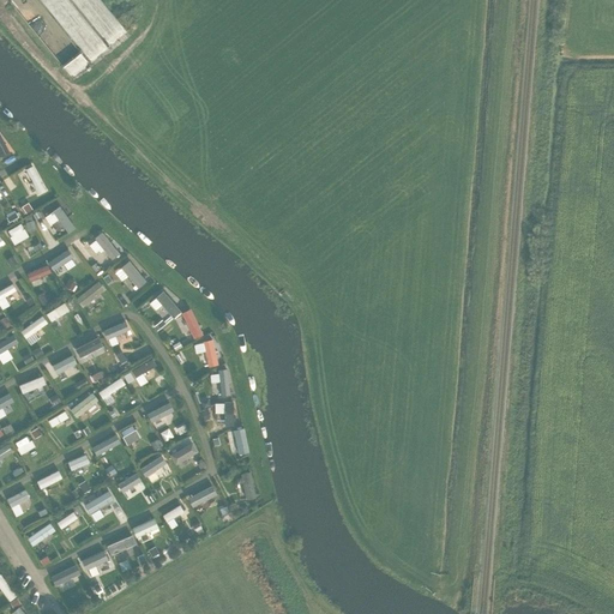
[(38,194),(47,190),(32,163),(24,168),(38,194)]
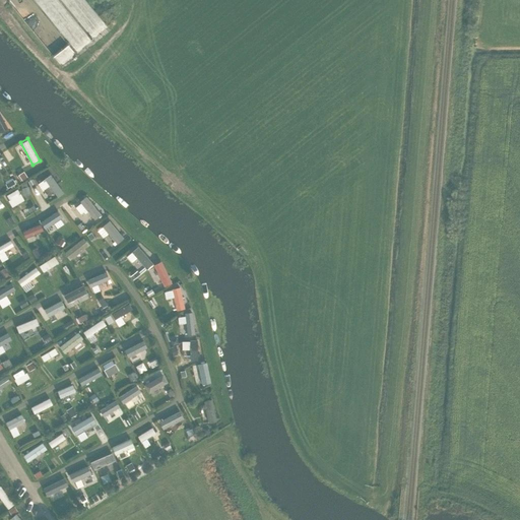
[(51,173),(39,182),(50,198),(55,195),(57,198),(65,193),(51,173)]
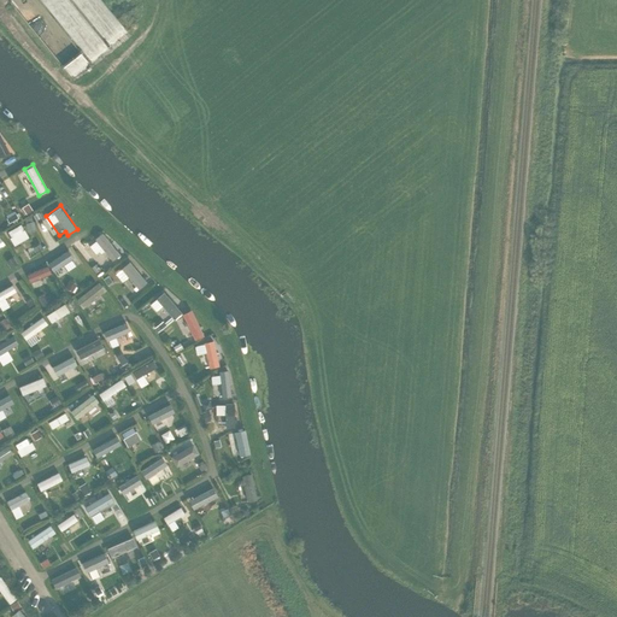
[(6,217),(10,223),(21,218),(17,211),(6,217)]
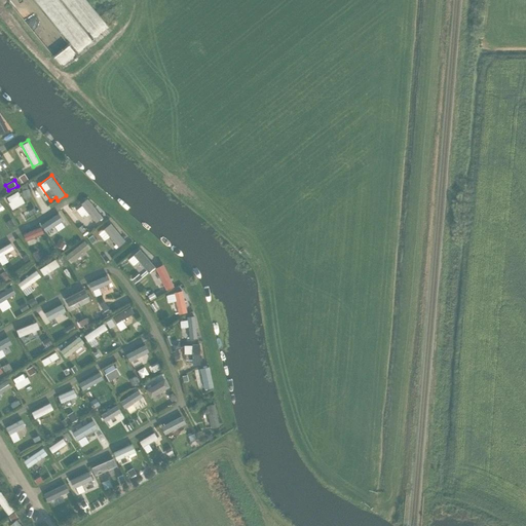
[(6,196),(12,210),(25,203),(19,190),(6,196)]
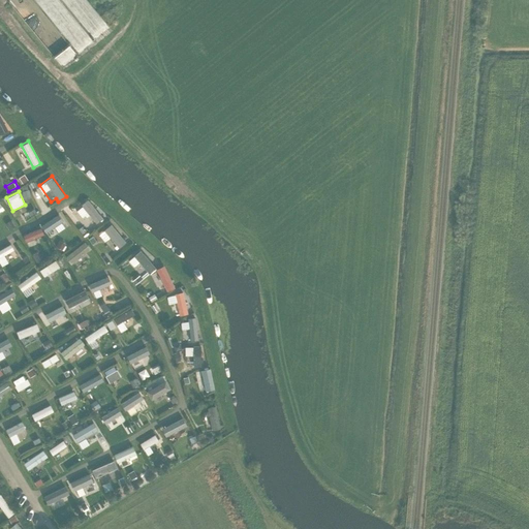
[(96,225),(102,221),(88,204),(82,208),(96,225)]
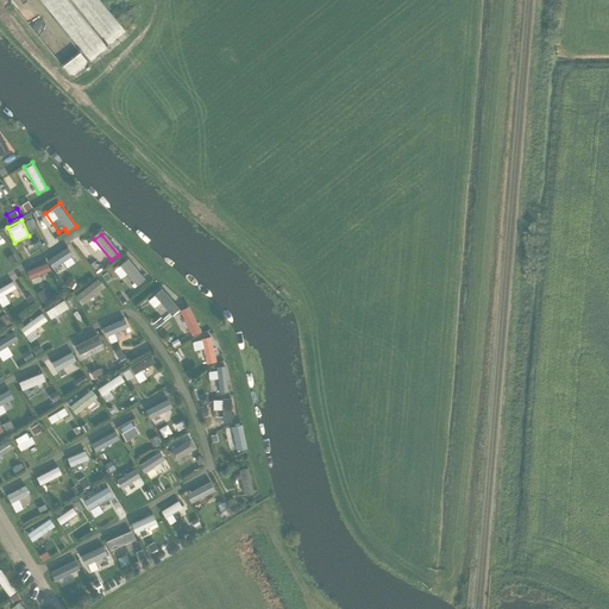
[(67,248),(49,257),(54,264),(71,253),(67,248)]
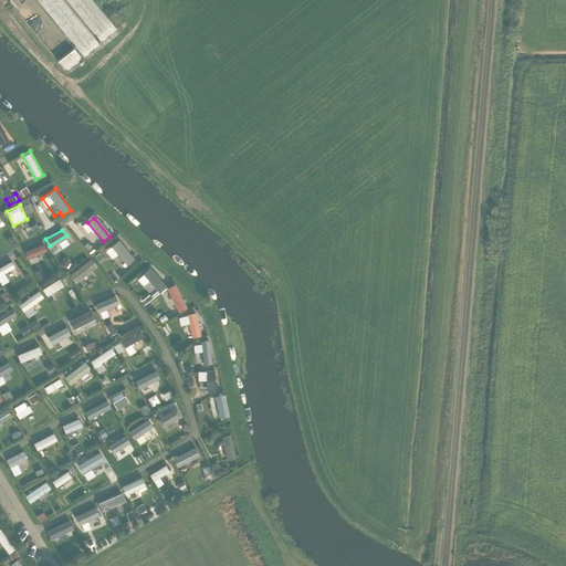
[(106,252),(125,269),(136,257),(117,239),(106,252)]
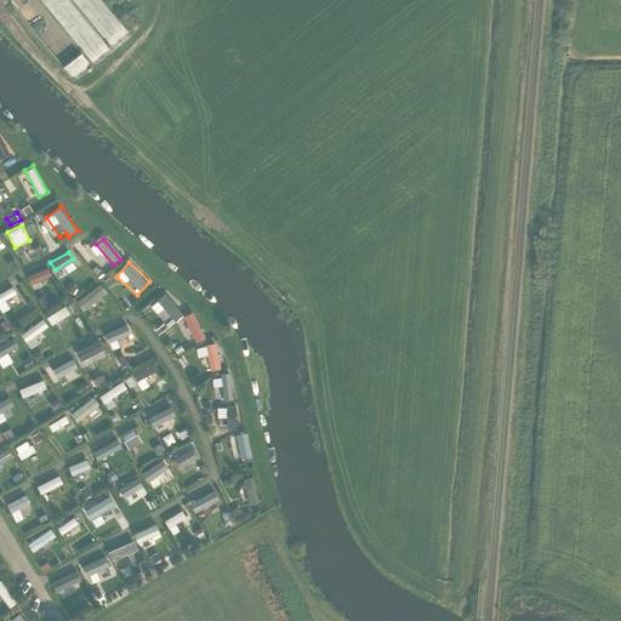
[(66,265),(55,268),(58,278),(68,274),(66,265)]
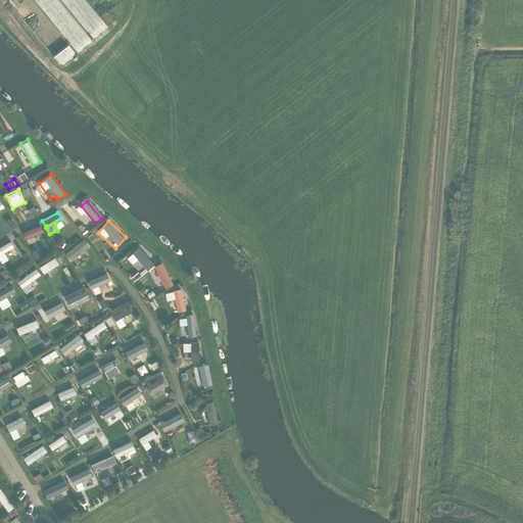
[(40,224),(24,231),(27,238),(43,231),(40,224)]
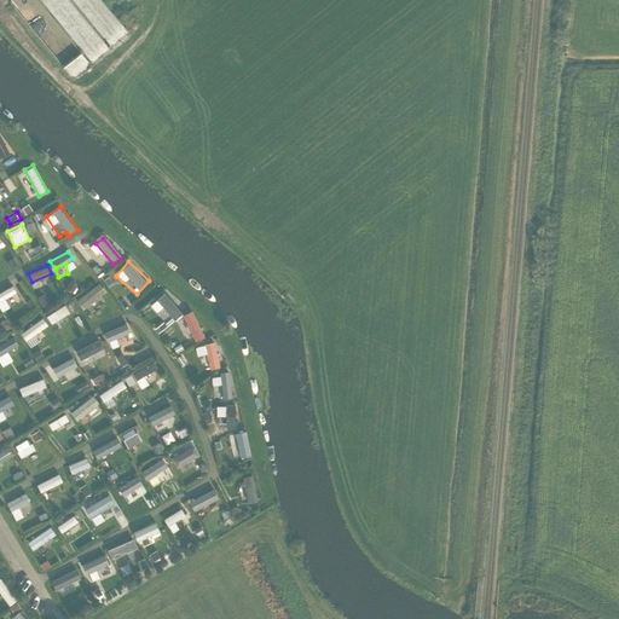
[(103,279),(108,287),(114,282),(109,276),(103,279)]
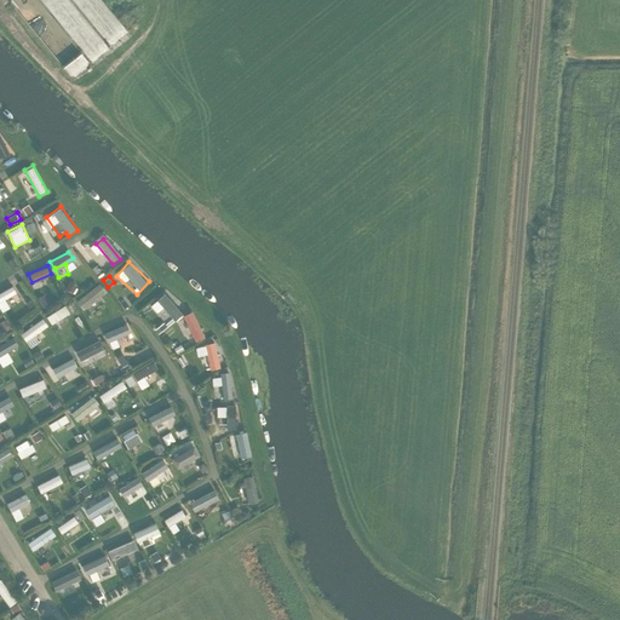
[(75,279),(67,283),(72,292),(80,288),(75,279)]
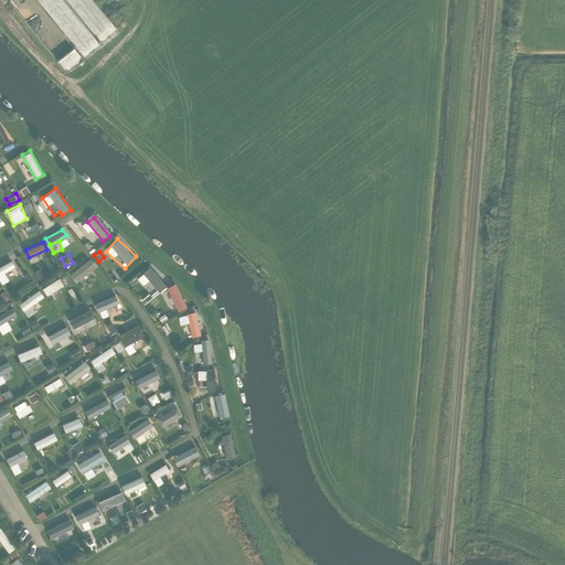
[(16,259),(20,269),(27,266),(21,256),(16,259)]
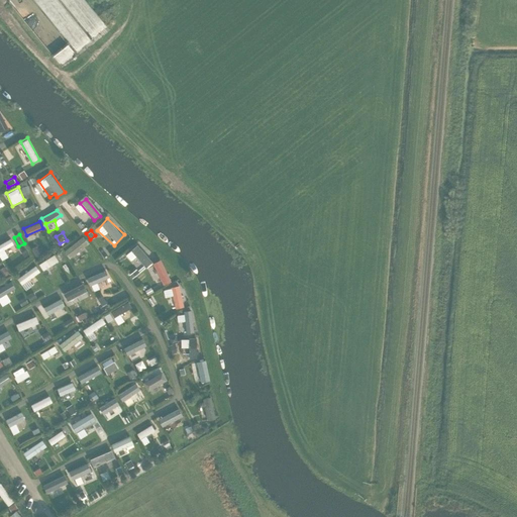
[(0,243),(0,251),(14,245),(11,238),(0,243)]
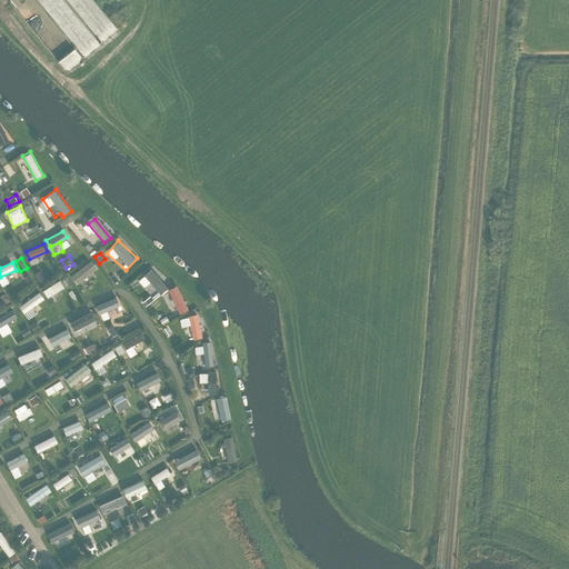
[(77,280),(92,271),(88,263),(72,272),(77,280)]
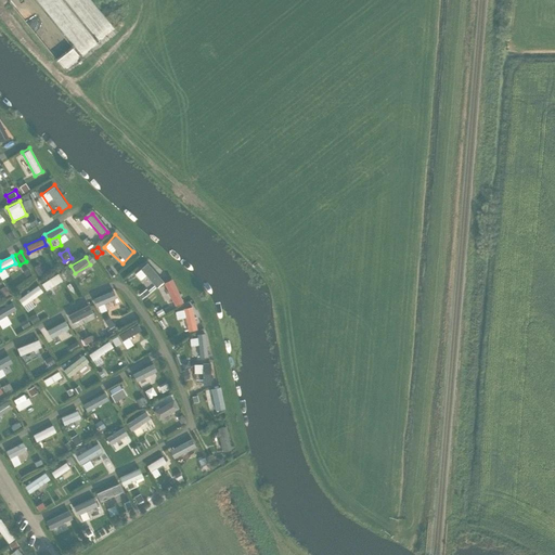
[(166,283),(149,261),(125,281),(127,284),(138,276),(146,287),(138,294),(143,300),(166,283)]
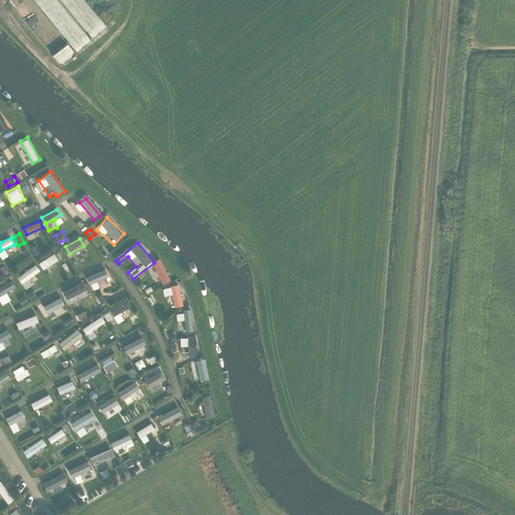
[(37,263),(43,272),(59,262),(54,252),(37,263)]
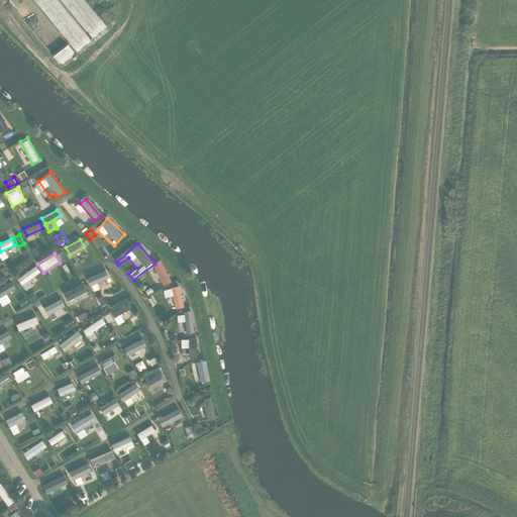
[(163,283),(171,280),(161,257),(152,261),(163,283)]
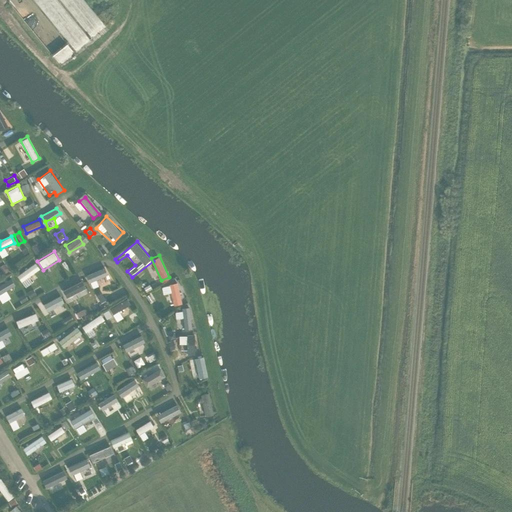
[(16,277),(25,286),(36,276),(28,267),(16,277)]
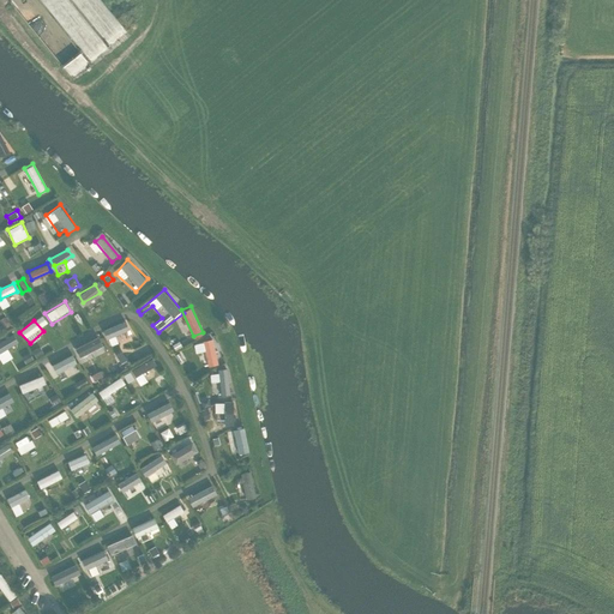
[(202,365),(218,362),(215,336),(203,337),(205,355),(200,356),(202,365)]
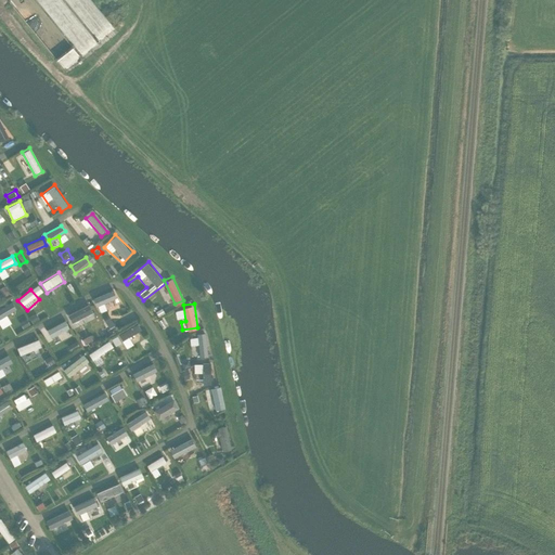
[(10,312),(13,311),(10,306),(0,309),(0,319),(3,318),(5,322),(13,319),(10,312)]
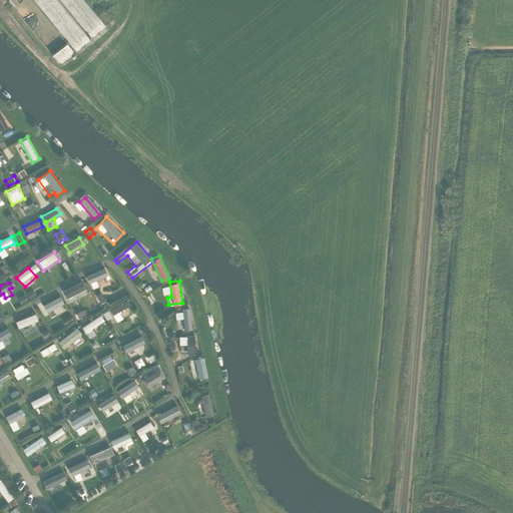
[(67,291),(71,303),(85,297),(80,285),(67,291)]
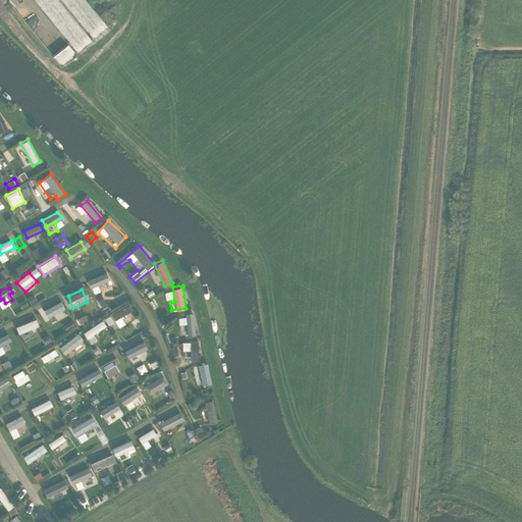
[(152,309),(159,305),(156,299),(149,303),(152,309)]
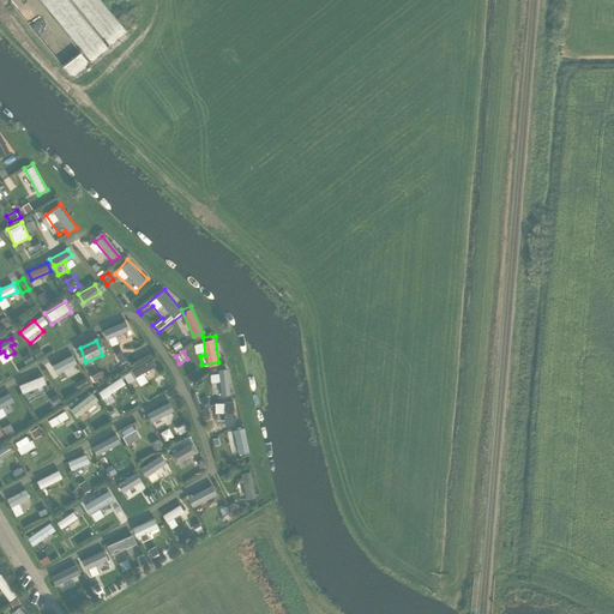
[(54,374),(78,363),(73,354),(50,365),(54,374)]
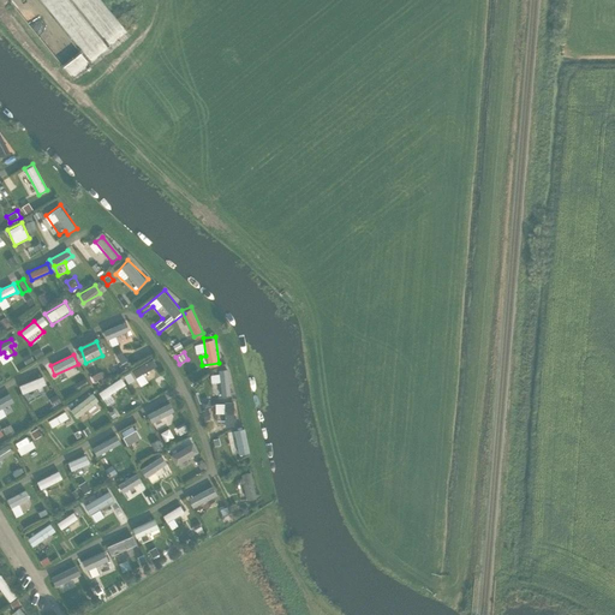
[(112,358),(107,360),(112,371),(118,369),(112,358)]
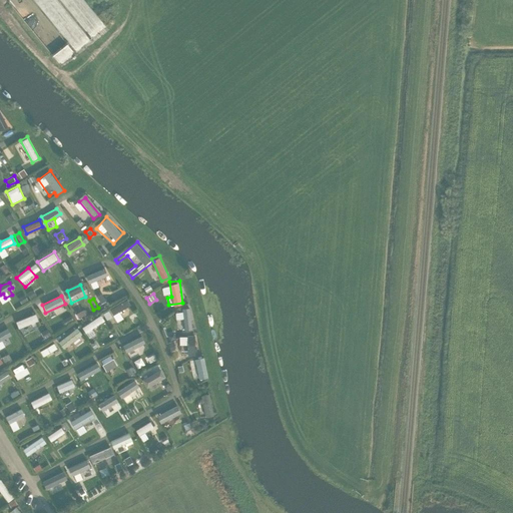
[(109,320),(116,316),(115,314),(131,305),(127,299),(109,308),(113,315),(110,316),(108,312),(105,314),(109,320)]
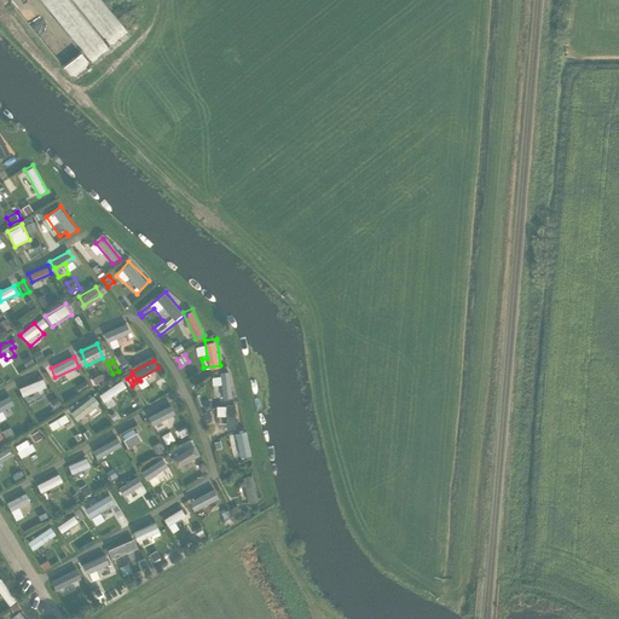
[(18,386),(24,398),(47,388),(42,376),(18,386)]
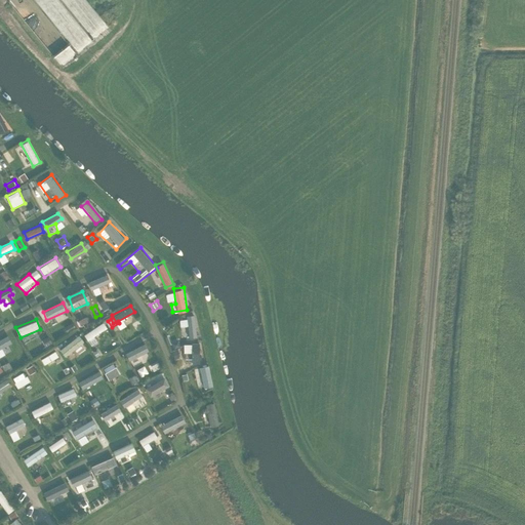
[(103,321),(83,334),(88,341),(108,328),(103,321)]
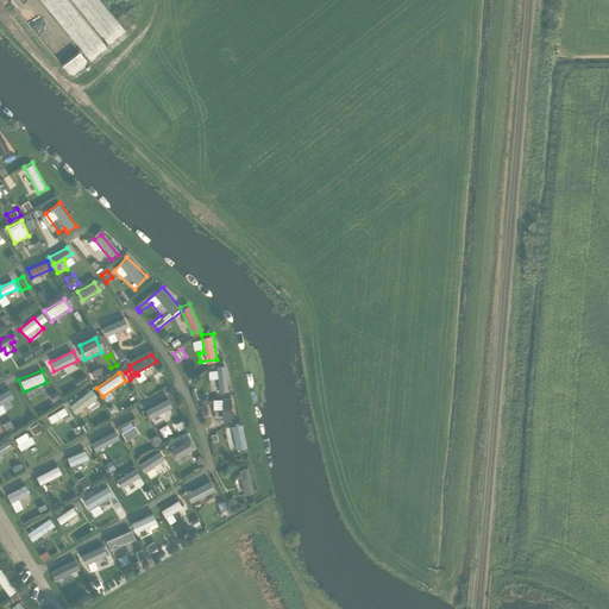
[(75,414),(99,397),(92,388),(69,406),(75,414)]
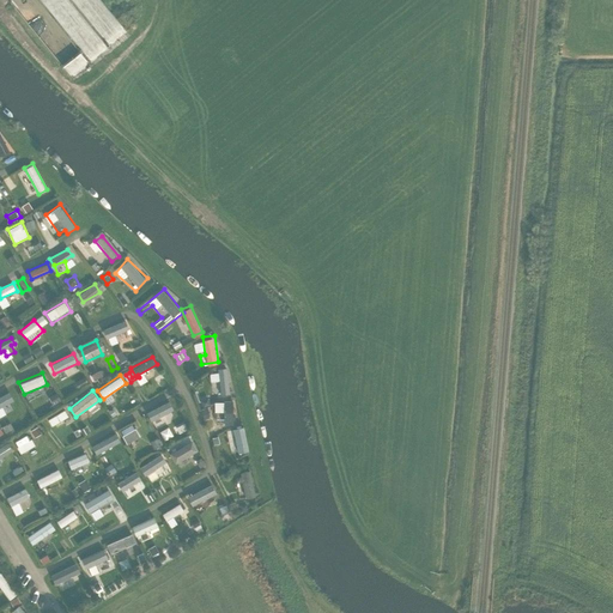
[(50,398),(54,406),(61,402),(58,394),(50,398)]
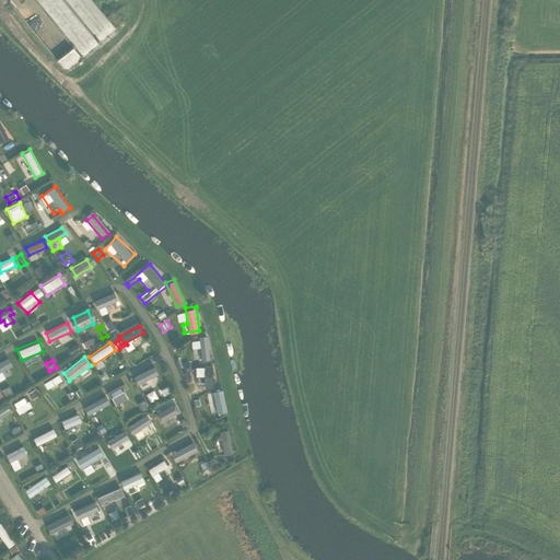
[(0,363),(0,380),(11,374),(3,362),(0,363)]
